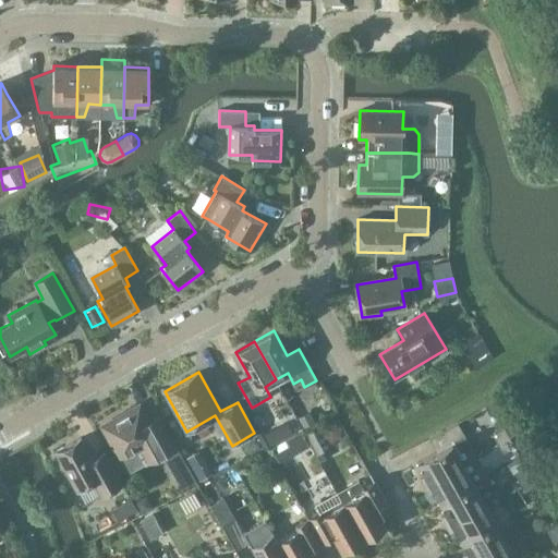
[(120,457),(129,472),(144,463),(135,448),(140,446),(148,462),(157,458),(177,447),(165,423),(159,414),(148,421),(140,405),(102,425),(120,457)]
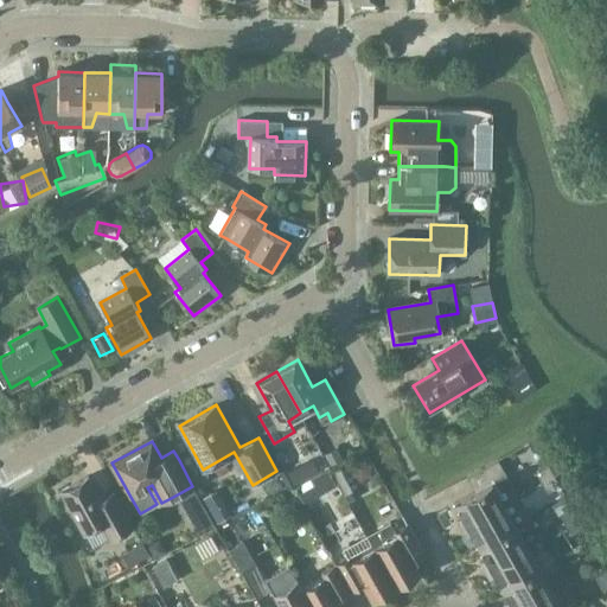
[(461,528),(517,496),(510,484),(511,483),(498,459),(467,477),(475,491),(454,503),(461,516),(457,518),(461,528)]
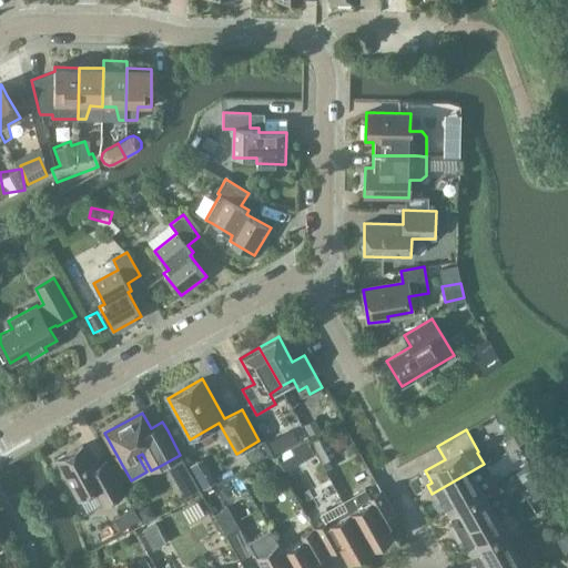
[(518,445),(513,436),(501,442),(507,452),(518,445)]
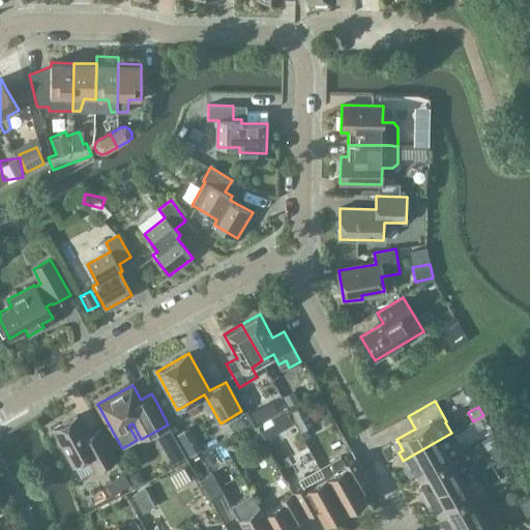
[(77,415),(53,429),(72,465),(81,479),(94,472),(104,467),(117,460),(104,436),(99,428),(87,434),(77,415)]
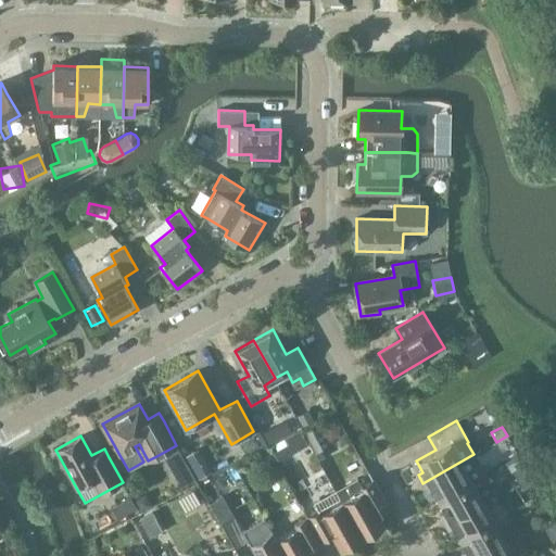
[(507,436),(496,442),(502,451),(512,445),(507,436)]
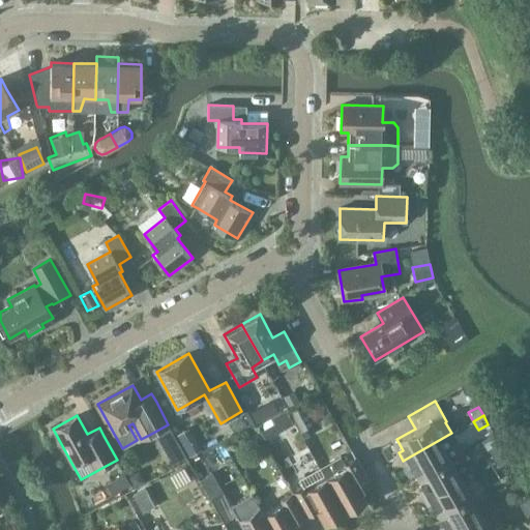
[(188,425),(176,432),(185,452),(199,446),(188,425)]
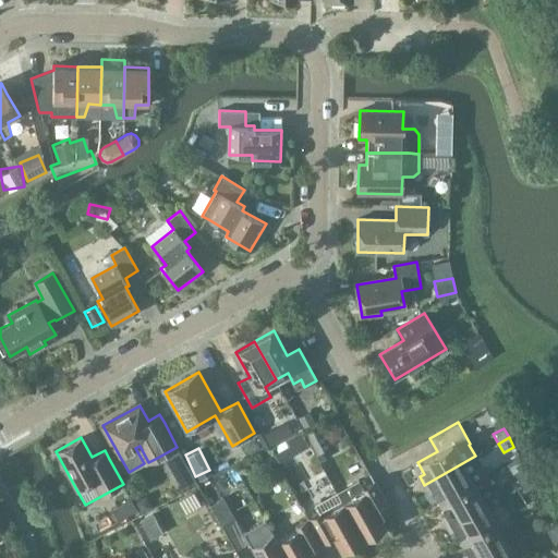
[(164,457),(179,485),(191,478),(174,450),(164,457)]
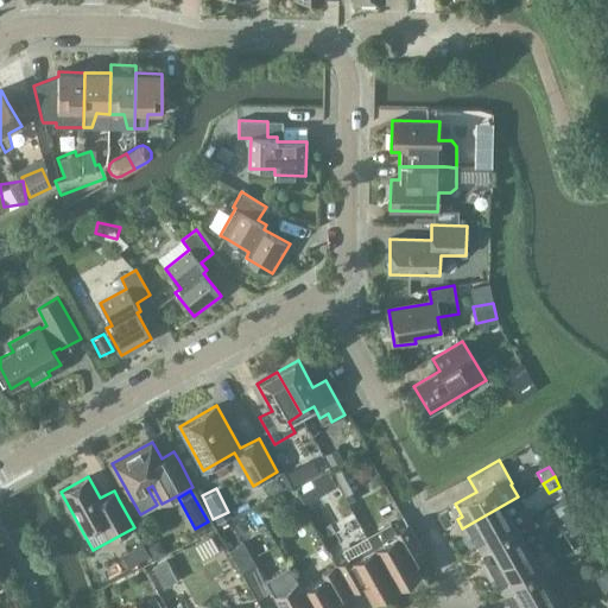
[(479,546),(531,518),(525,507),(518,496),(462,529),(467,537),(473,534),(479,546)]
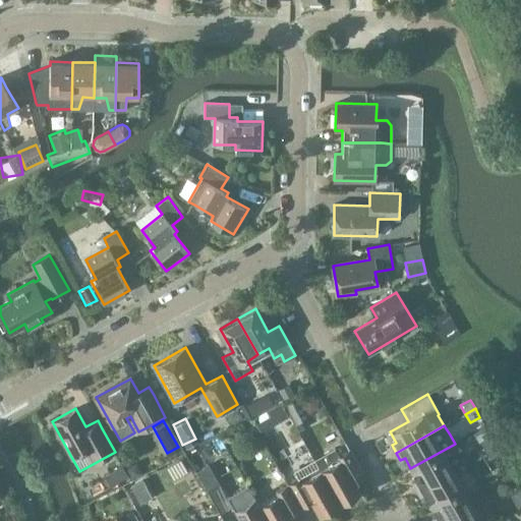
[(485,450),(496,445),(490,436),(480,442),(485,450)]
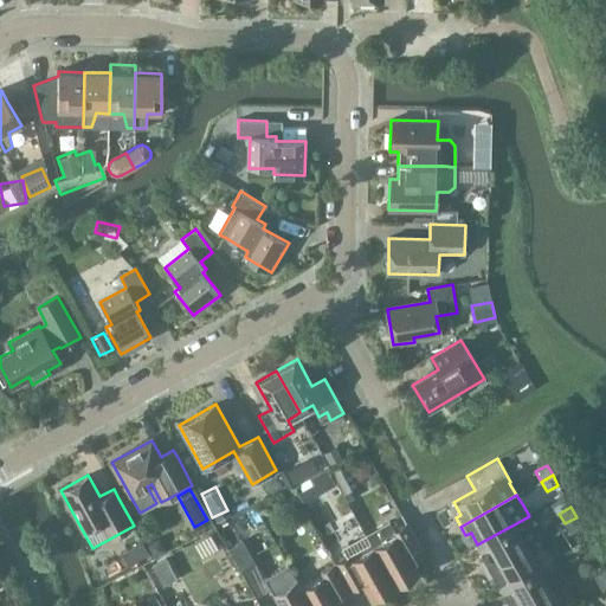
[(224,533),(255,523),(250,510),(219,521),(224,533)]
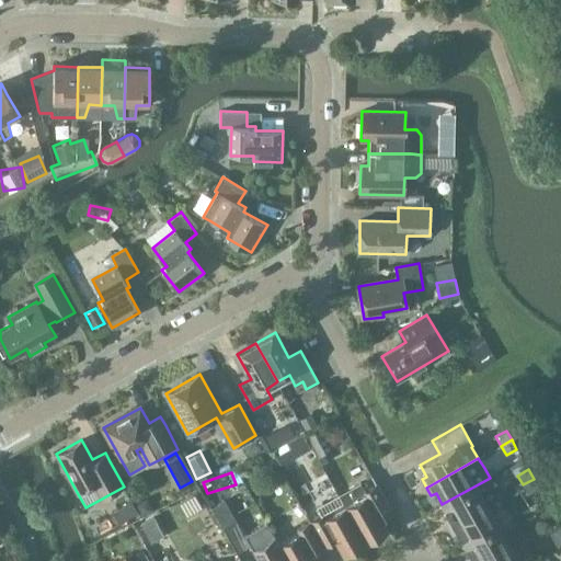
[(448,526),(488,504),(500,497),(490,478),(442,504),(448,516),(444,518),(448,526)]
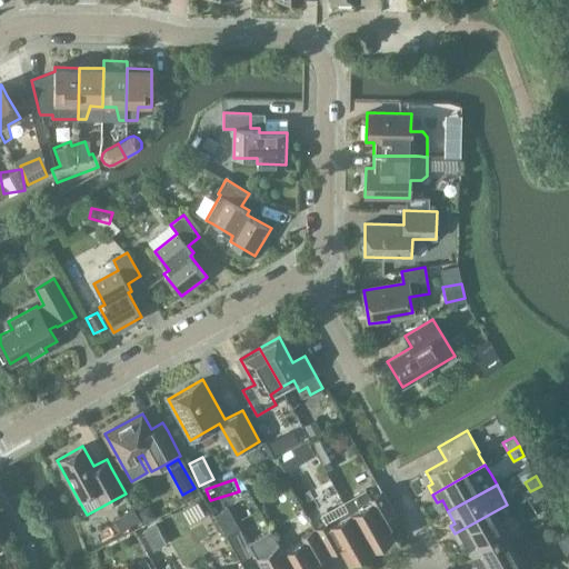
[(541,486),(530,491),(536,501),(546,495),(541,486)]
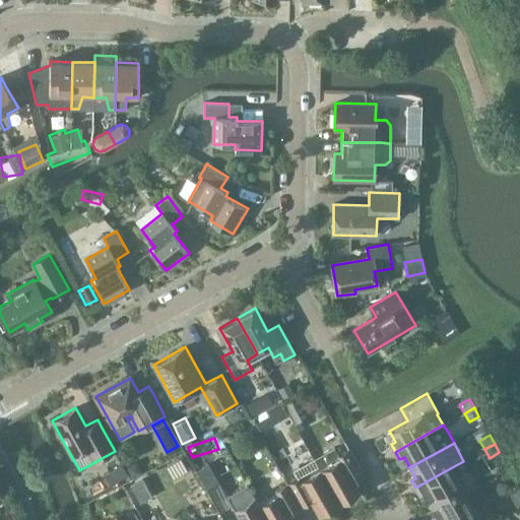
[(314,458),(320,469),(339,503),(360,492),(353,480),(365,474),(349,448),(337,455),(333,447),(314,458)]
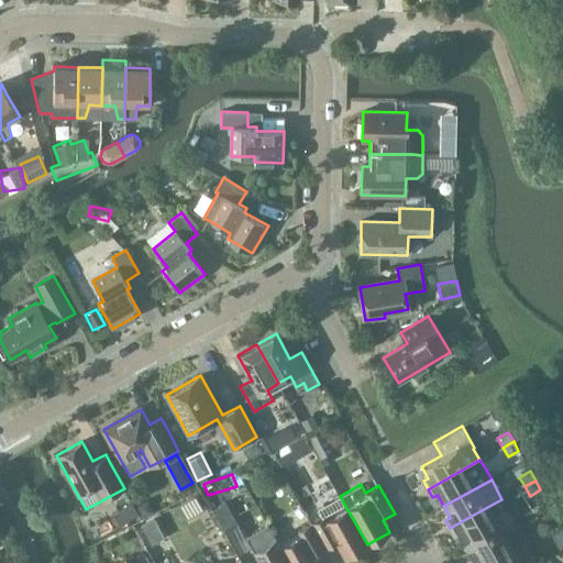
[(367,544),(346,508),(340,496),(317,509),(322,517),(311,523),(324,548),(337,541),(345,556),(367,544)]
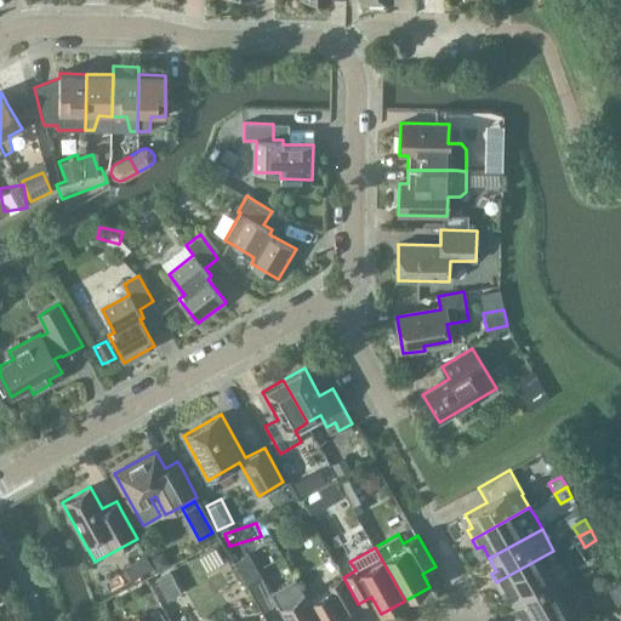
[(246,552),(235,557),(246,582),(257,577),(246,552)]
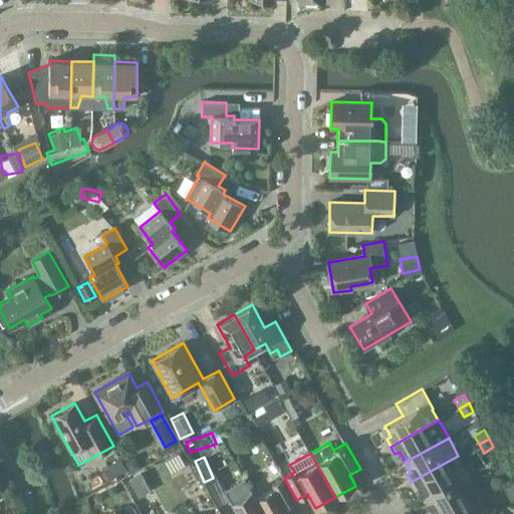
[(101,469),(107,479),(125,469),(119,459),(101,469)]
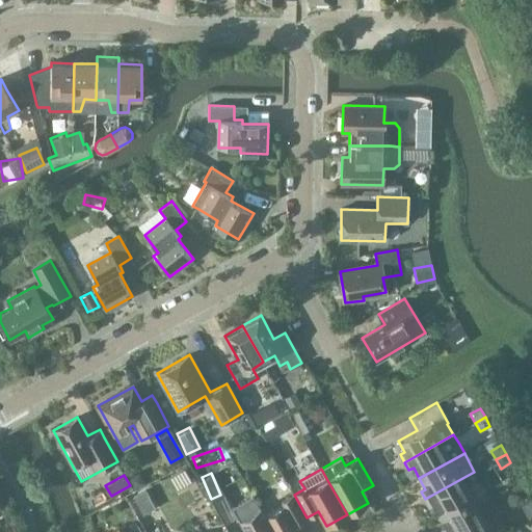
[(440,515),(485,489),(480,481),(468,488),(462,478),(425,499),(429,507),(433,504),(440,515)]
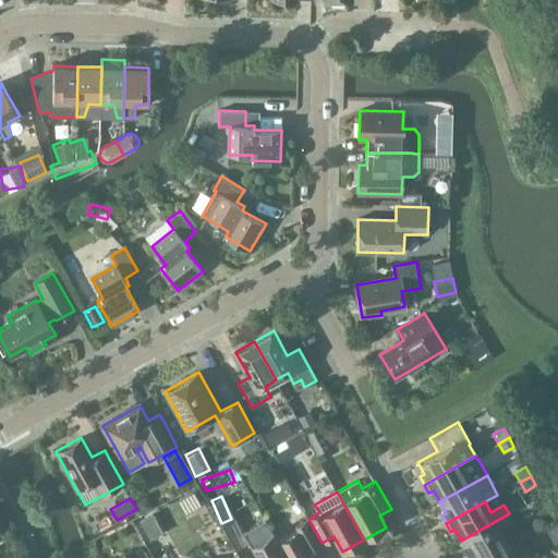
[(542,521),(553,516),(547,506),(536,512),(542,521)]
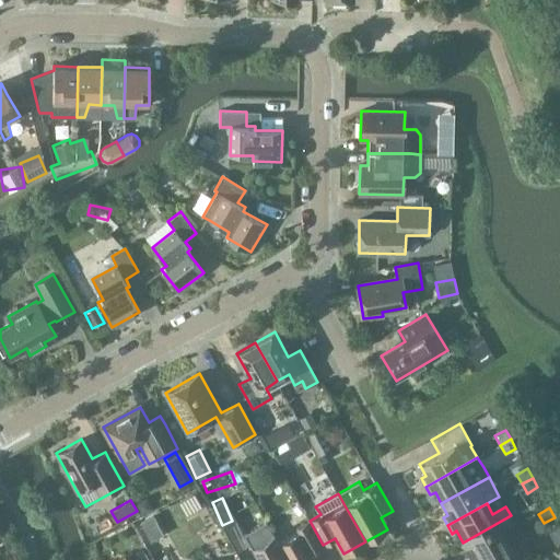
[(139,523),(149,541),(163,534),(152,515),(139,523)]
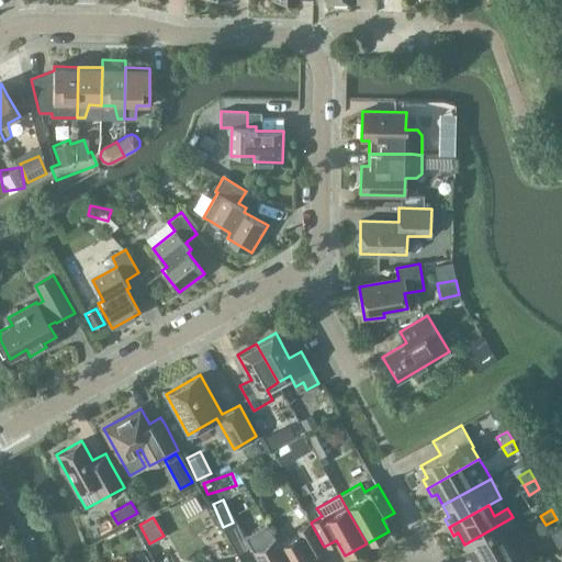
[(469,561),(479,561),(510,544),(504,534),(517,526),(513,517),(464,544),(471,555),(467,558),(469,561)]
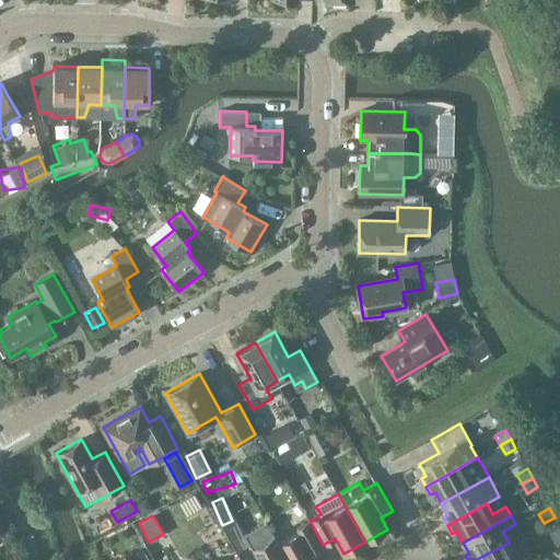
[(555,517),(544,523),(549,533),(559,526),(555,517)]
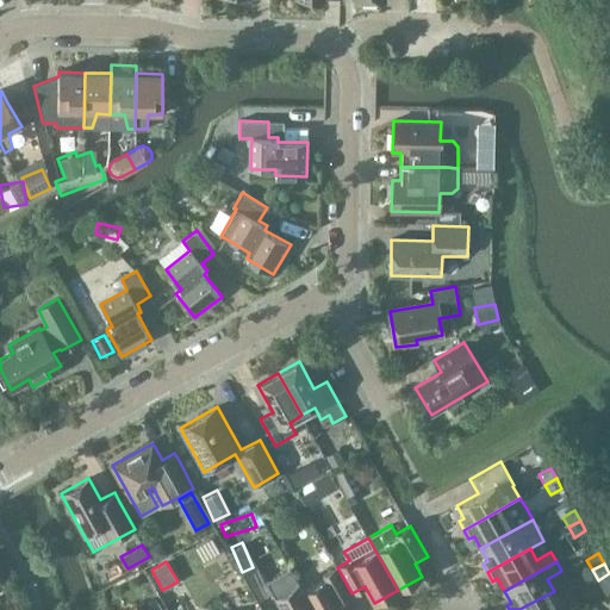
[(259,599),(271,592),(256,566),(243,573),(259,599)]
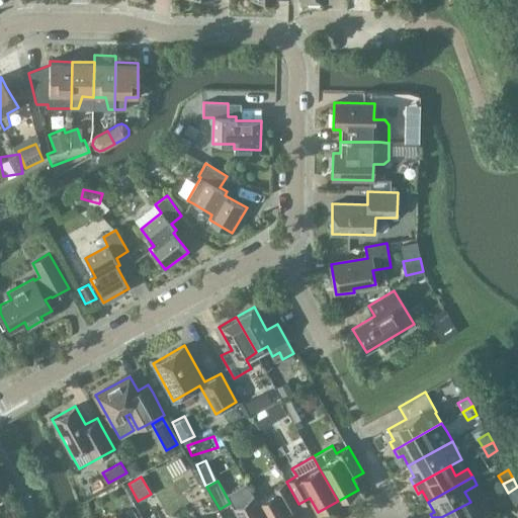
[(292,517),(288,510),(298,504),(286,482),(274,488),(276,492),(258,502),(257,503),(265,517),(292,517)]
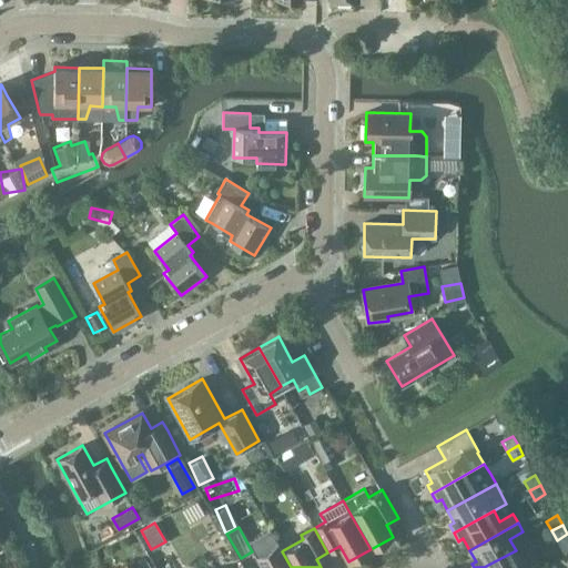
[(291,567),(282,551),(283,550),(279,543),(255,556),(262,567),(291,567)]
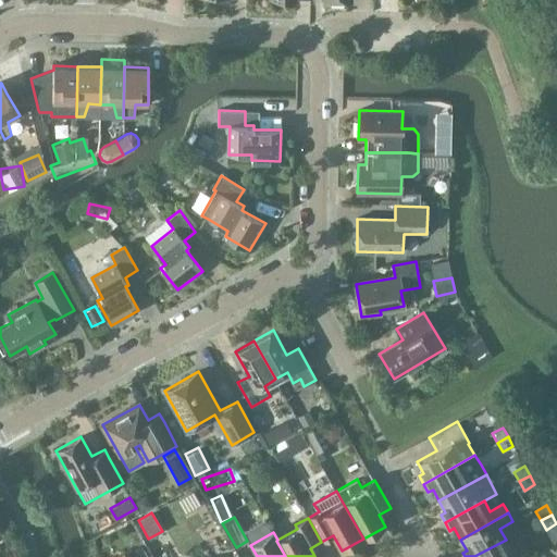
[(506,540),(474,556),(532,556),(524,543),(511,549),(506,540)]
